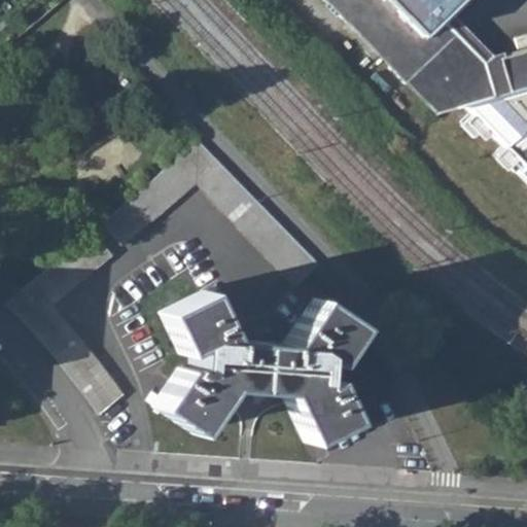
[(328,0),(442,114),(452,111),(522,90),(526,88),(526,49),(487,63),(442,19),(460,0),(328,0)]
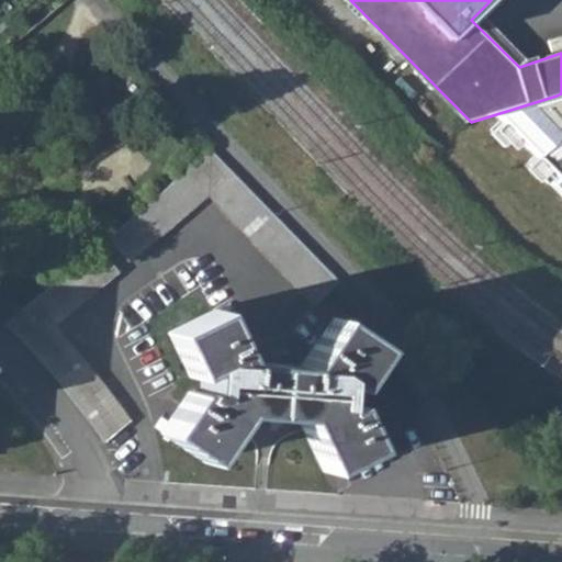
[(561,36),(551,41),(554,52),(561,49),(561,36)]
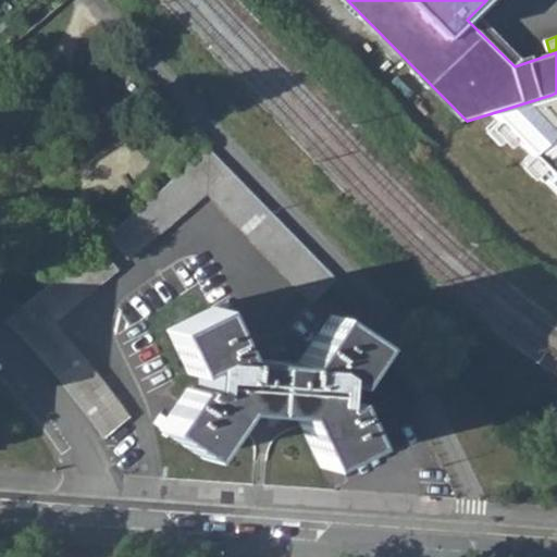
[(556,101),(552,95),(478,118),(556,200),(556,101)]
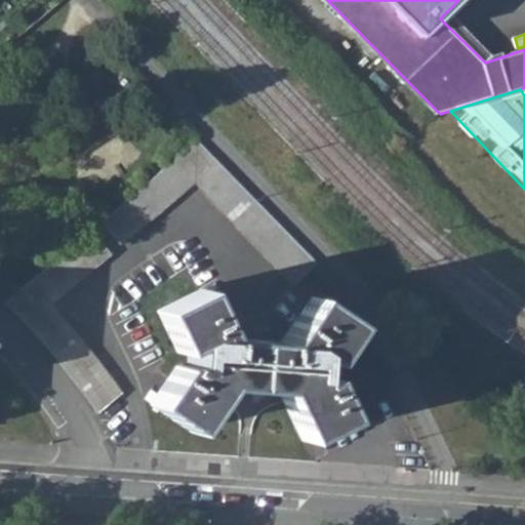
[(297,287),(321,266),(199,138),(98,223),(121,247),(197,186),(297,287)]
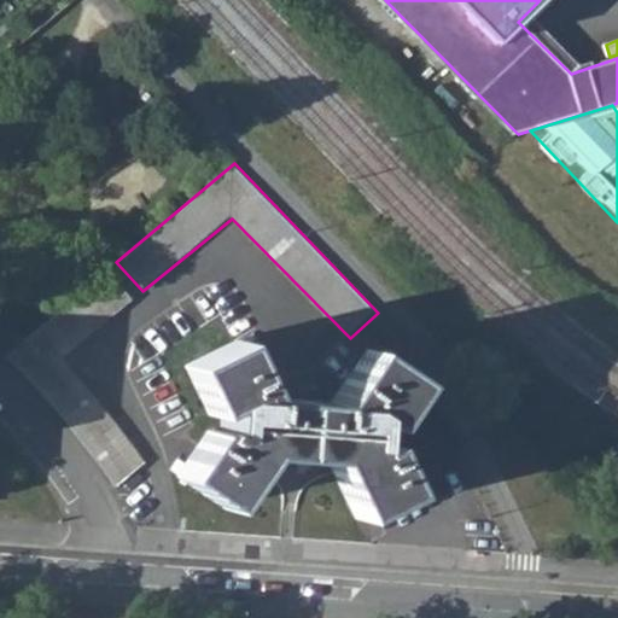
[(57,362),(129,299),(105,272),(5,356),(54,412),(114,487),(144,462),(57,362)]
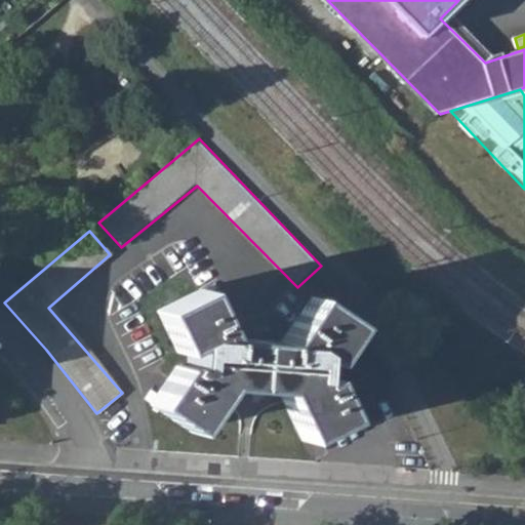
[(352,325),(312,296),(280,341),(224,336),(201,288),(157,309),(175,348),(184,344),(184,368),(176,368),(150,401),(191,431),(219,388),(280,391),(301,439),(345,417),(326,377),(319,384),(318,358),(327,363),(352,325)]
